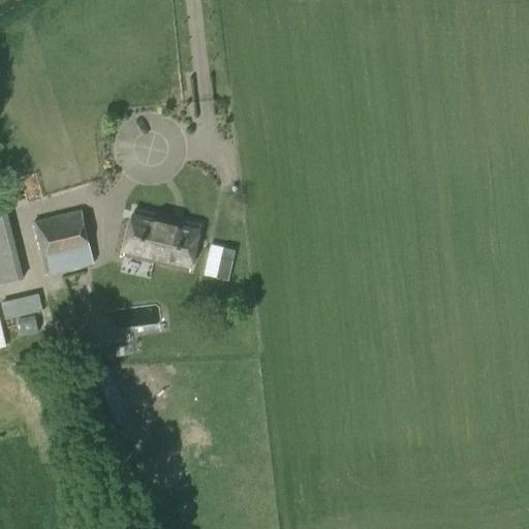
[(82,209),(47,218),(33,221),(50,273),(93,262),(90,252),(92,251),(82,209)]
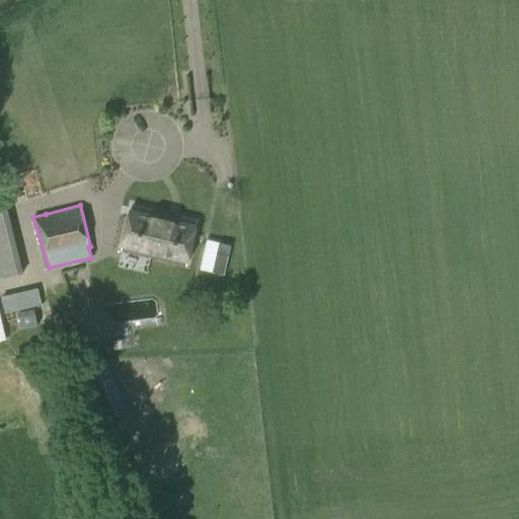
[(196,221),(132,206),(122,249),(186,265),(196,221)]
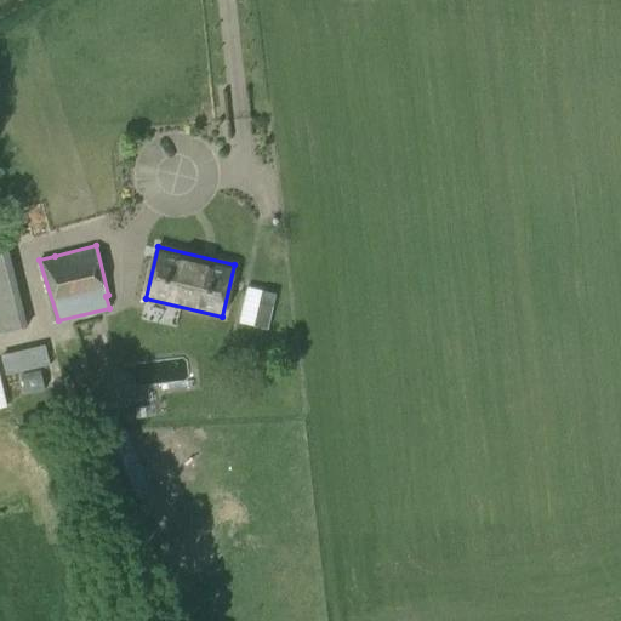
[(0,280),(18,277),(12,249),(0,251),(0,280)]
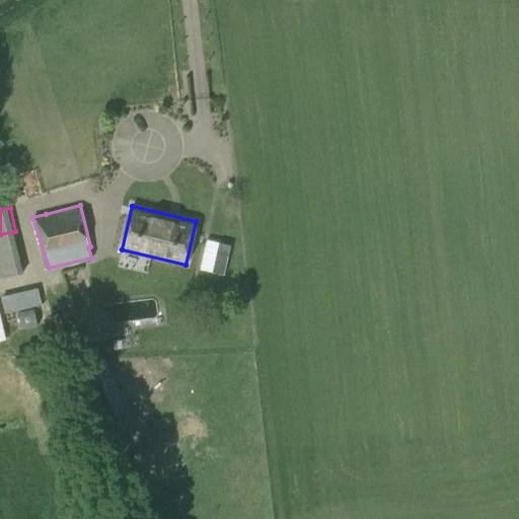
[(220,241),(219,251),(206,250),(204,272),(229,273),(231,242),(220,241)]
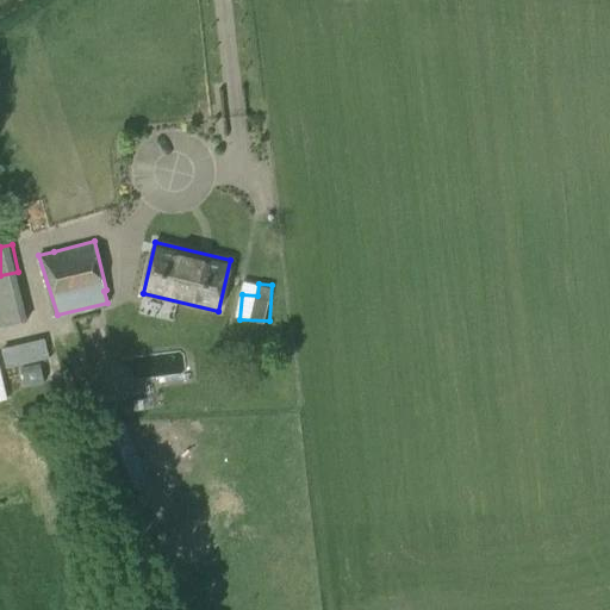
[(8,366),(50,356),(45,337),(4,346),(8,366)]
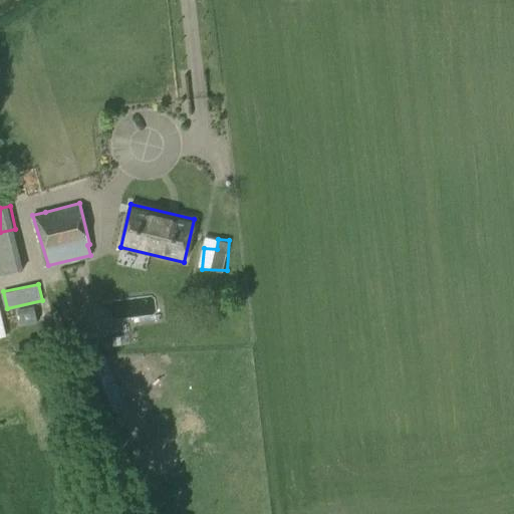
[(16,323),(42,320),(40,303),(13,307),(16,323)]
